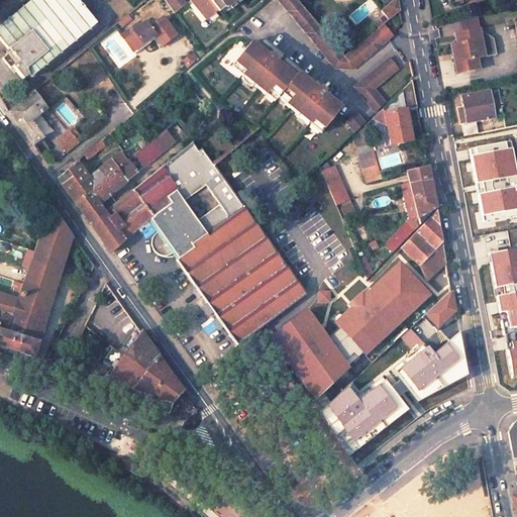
[(97,24),(77,0),(30,0),(0,25),(0,38),(11,53),(2,59),(11,70),(12,68),(23,81),(29,76),(31,78),(97,24)]
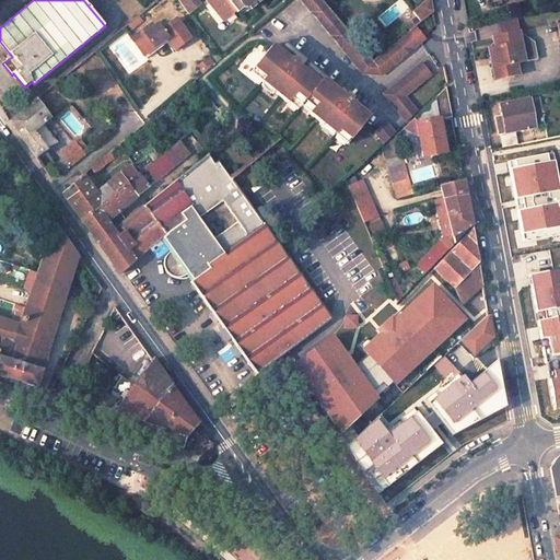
[(177,0),(188,13),(201,3),(198,0),(177,0)]
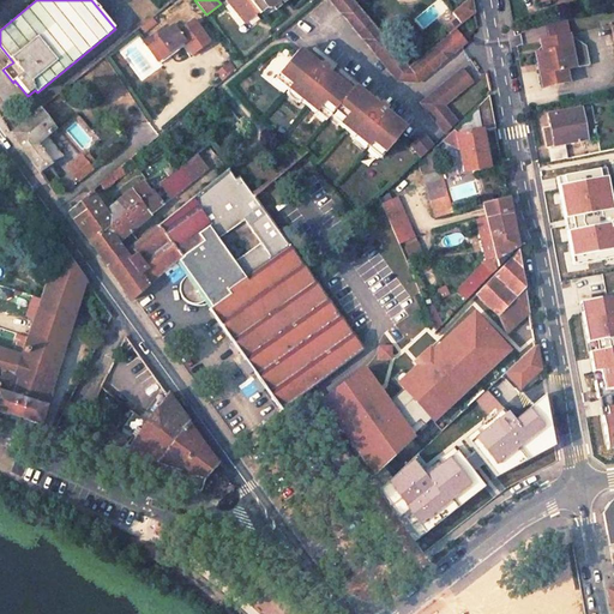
[(262,18),(283,0),(229,0),(226,4),(244,26),(258,14),(262,18)]
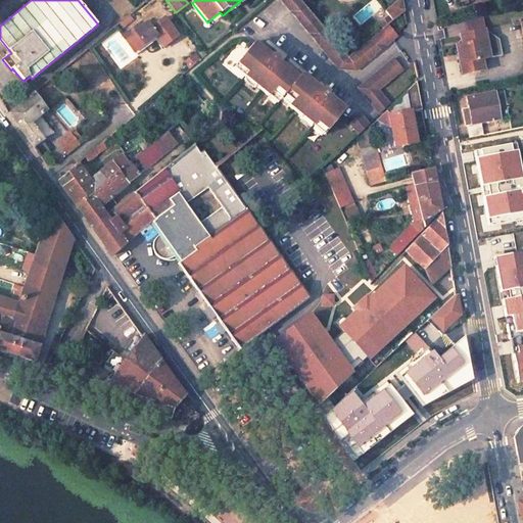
[(357,68),(394,34),(386,25),(347,57),(300,0),(281,0),(337,67),(340,65),(344,67),(349,66),(353,64),(357,68)]
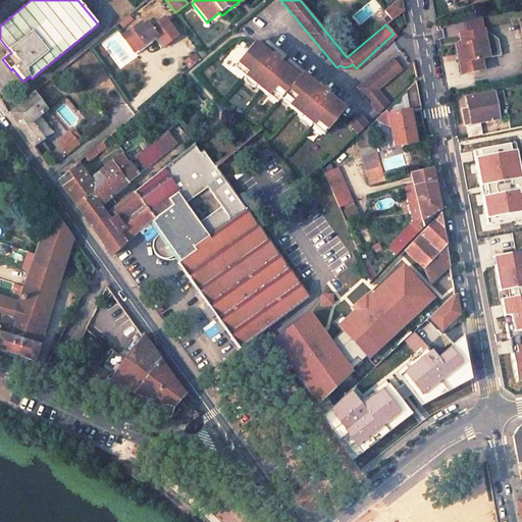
[(401,0),(398,0),(383,11),(390,19),(403,11),(401,0)]
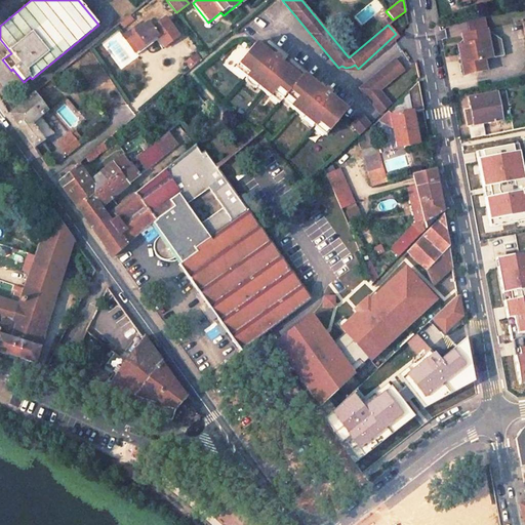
[(120,22),(123,27),(132,19),(129,15),(120,22)]
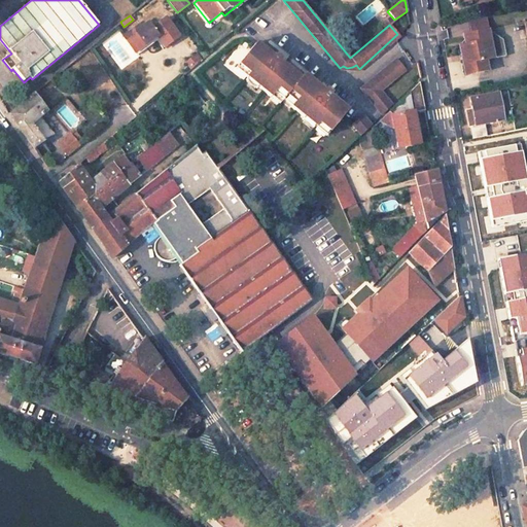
[(165,45),(178,36),(166,19),(151,29),(147,23),(143,26),(142,24),(124,37),(137,56),(161,39),(165,45)]
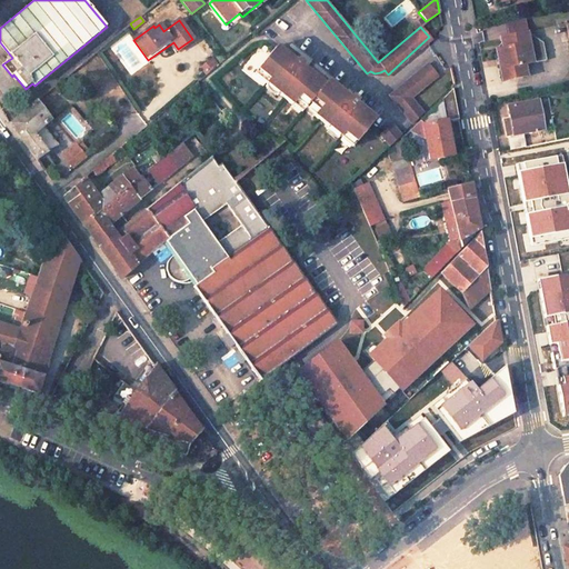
[(517,65),(542,60),(538,41),(526,33),(522,20),(506,23),(507,36),(499,38),(501,47),(493,49),(500,80),(518,77),(517,65)]
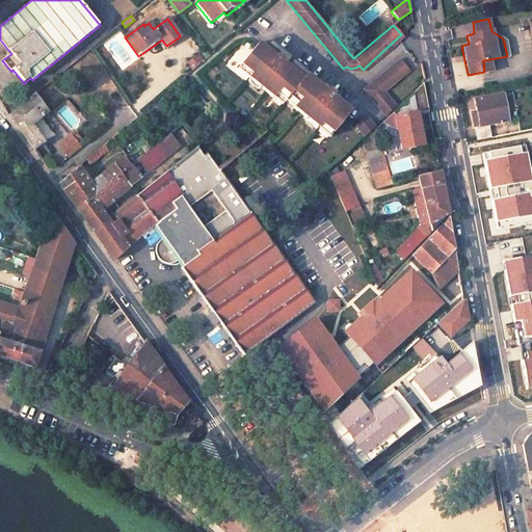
[(328,137),(348,112),(330,98),(333,95),(327,90),(325,91),(306,75),(301,79),(281,62),(284,59),(277,55),(275,57),(258,43),(238,67),(249,77),(246,81),(257,89),(259,86),(281,104),(284,100),(306,118),(302,122),(313,130),(316,127),(328,137)]
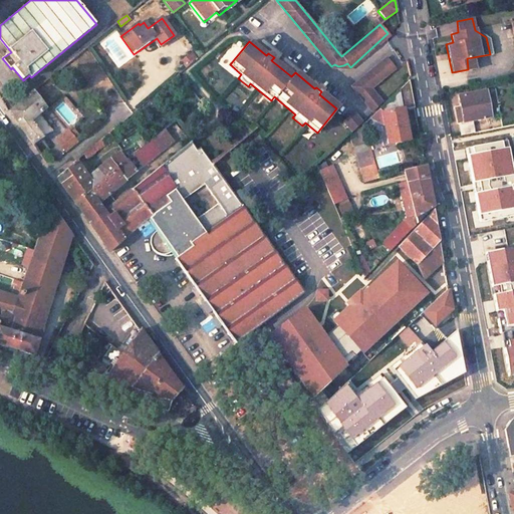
[(185,67),(197,58),(191,50),(179,59),(185,67)]
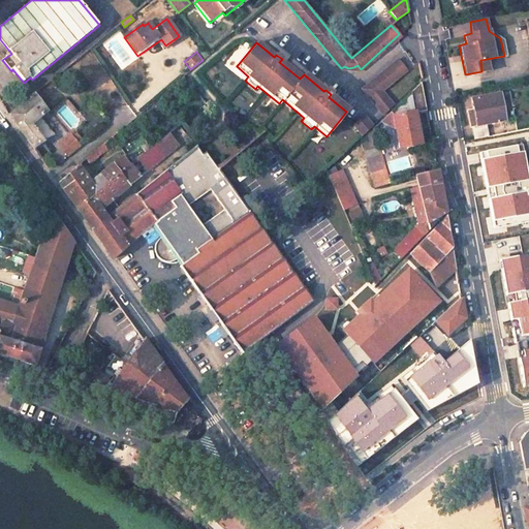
[(383,93),(407,72),(395,58),(361,89),(383,115),(395,104),(383,93)]
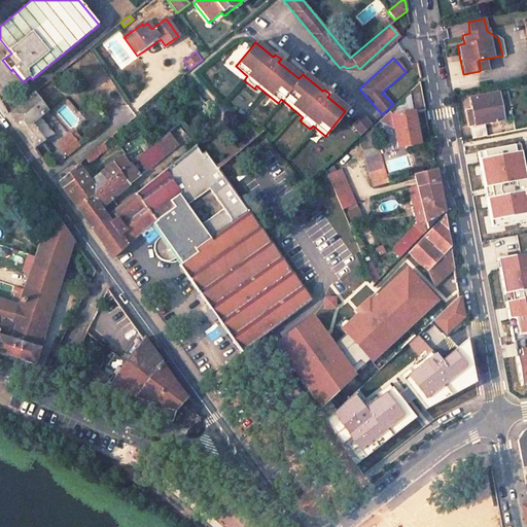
[(423,111),(419,83),(381,118),(389,130),(394,131),(396,147),(418,143),(413,113),(423,111)]
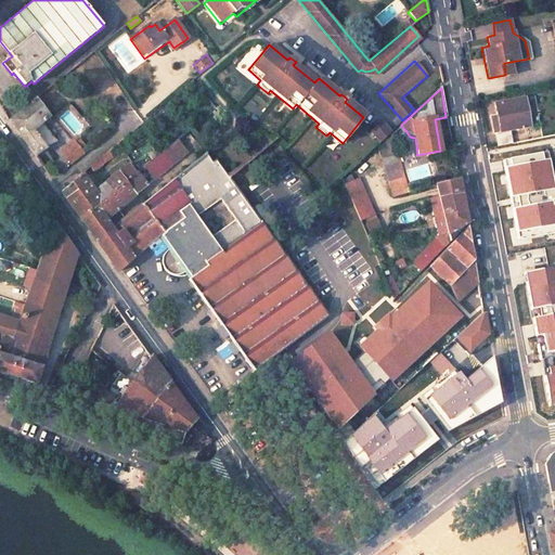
[(510,129),(529,125),(525,99),(495,104),(499,119),(493,120),(498,145),(513,143),(510,129)]
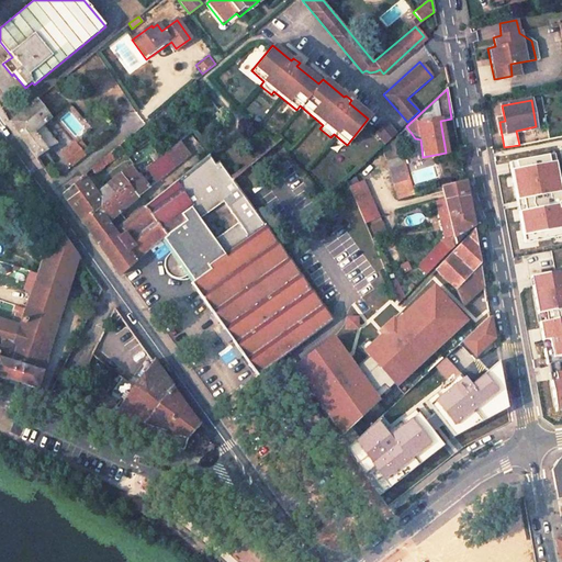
[(53,145),(38,127),(51,119),(37,101),(9,122),(35,158),(53,145)]
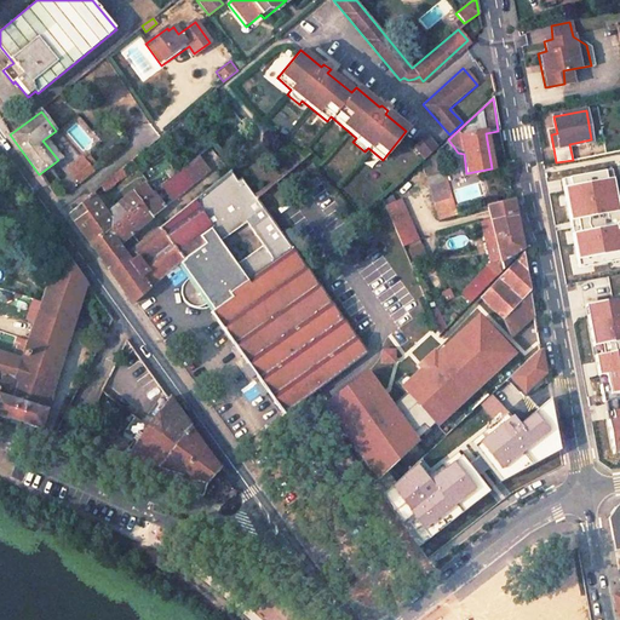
[(161,187),(172,200),(240,144),(228,131),(161,187)]
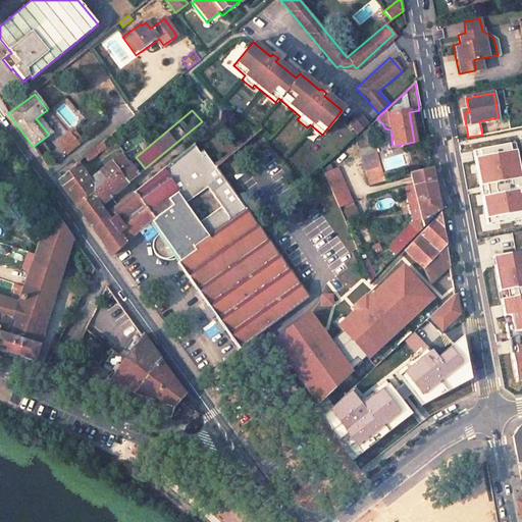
[(359,115),(349,125),(358,135),(367,124),(359,115)]
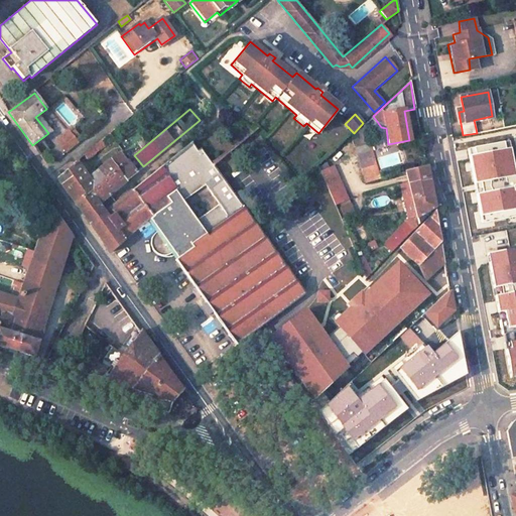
[(232,150),(212,126),(194,140),(214,164),(232,150)]
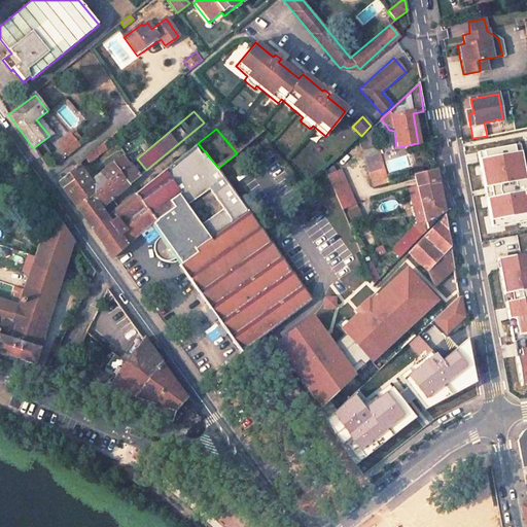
[(55,141),(67,156),(79,147),(67,131),(55,141)]
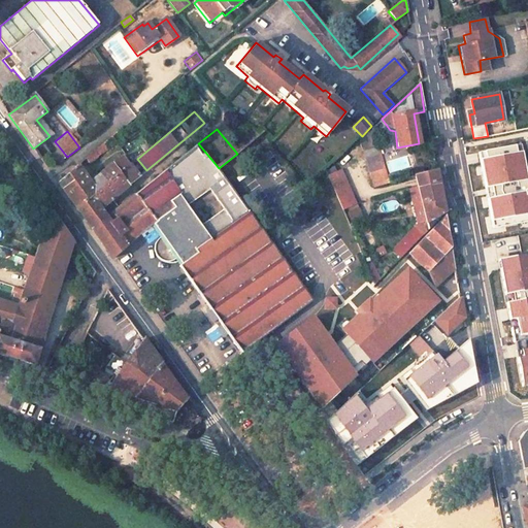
[(86,158),(90,164),(124,136),(120,131),(86,158)]
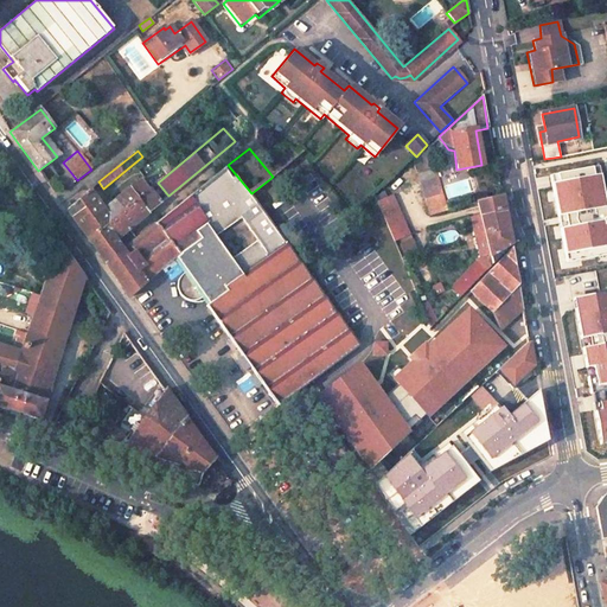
[(430,213),(446,209),(432,159),(417,164),(430,213)]
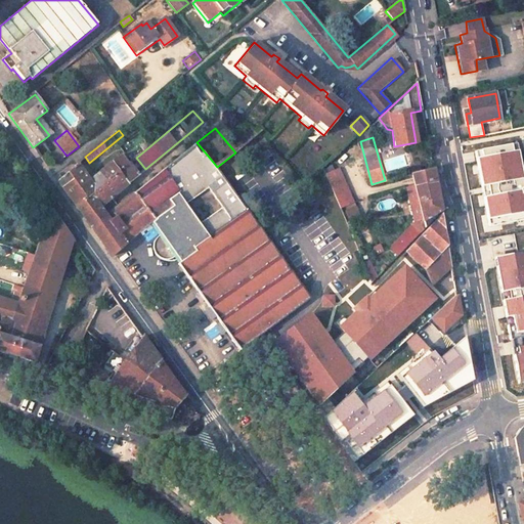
[(463,174),(470,173),(466,141),(459,142),(463,174)]
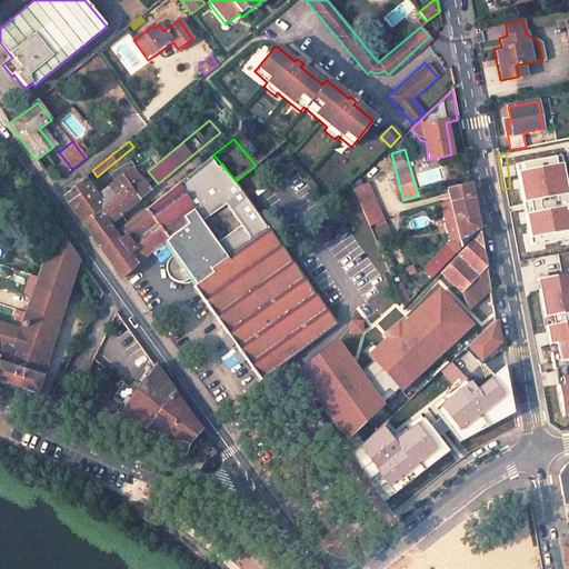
[(236,181),(213,155),(175,186),(192,210),(182,219),(187,225),(166,243),(170,256),(167,259),(166,261),(165,268),(165,276),(168,280),(172,283),(178,285),(183,282),(189,280),(195,283),(192,286),(261,378),(336,325),(327,315),(298,275),(267,228),(236,181)]
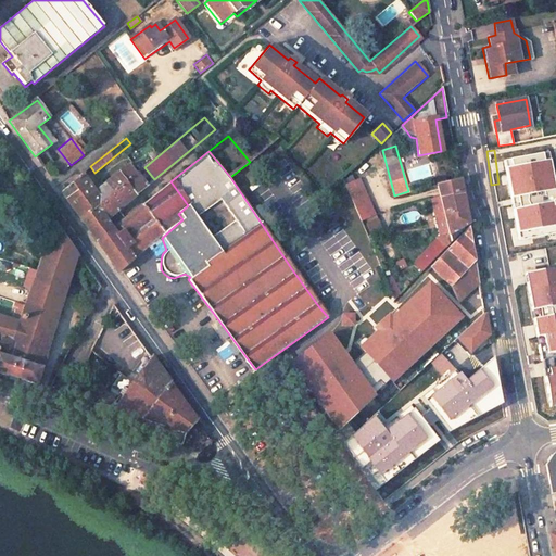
[(555,203),(555,197),(546,151),(503,160),(509,197),(516,196),(517,206),(512,207),(517,239),(555,231),(555,203)]
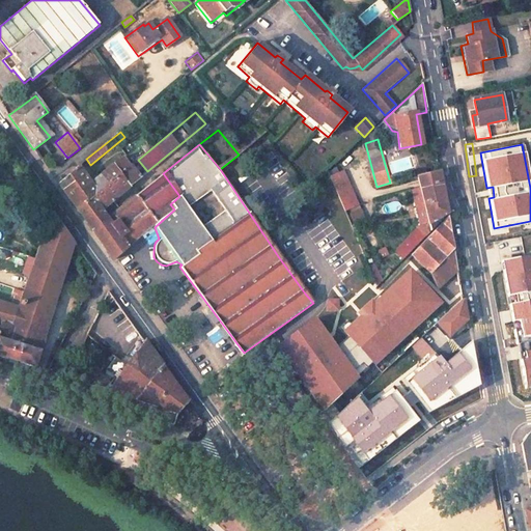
[(79,167),(58,184),(92,232),(109,220),(101,210),(139,178),(123,158),(91,184),(79,167)]
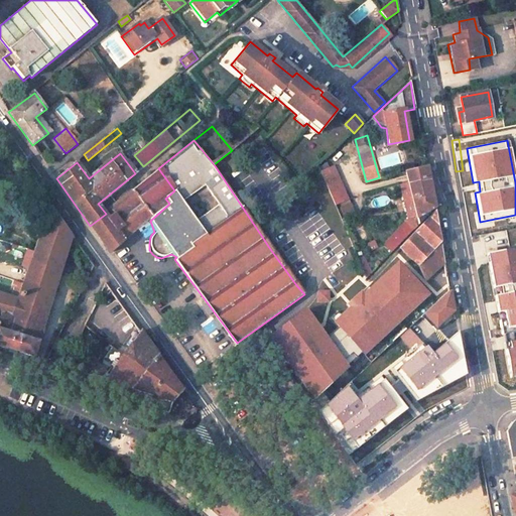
[(336,204),(349,198),(336,164),(321,169),(336,204)]
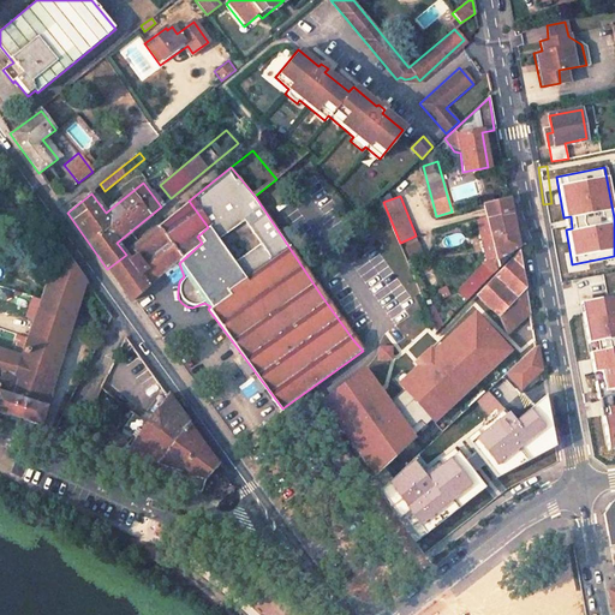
[(460,287),(469,297),(517,248),(507,199),(473,206),(485,260),(460,287)]
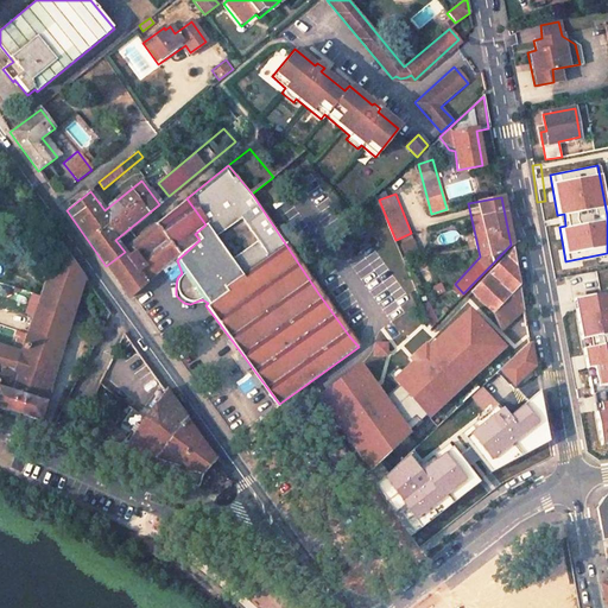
[(106,266),(131,299),(177,260),(200,240),(195,234),(206,225),(187,198),(125,252),(106,266)]
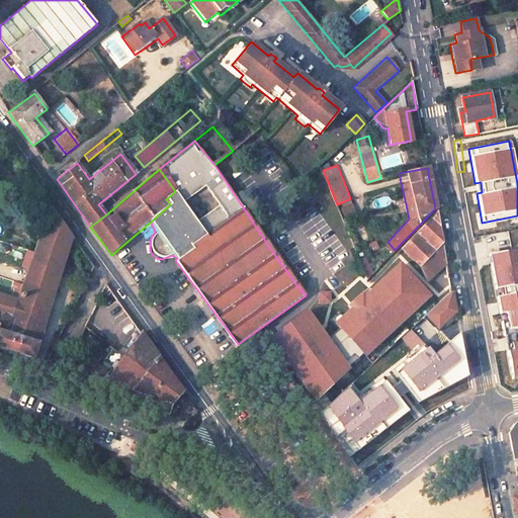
[(343,216),(355,210),(351,203),(339,208),(343,216)]
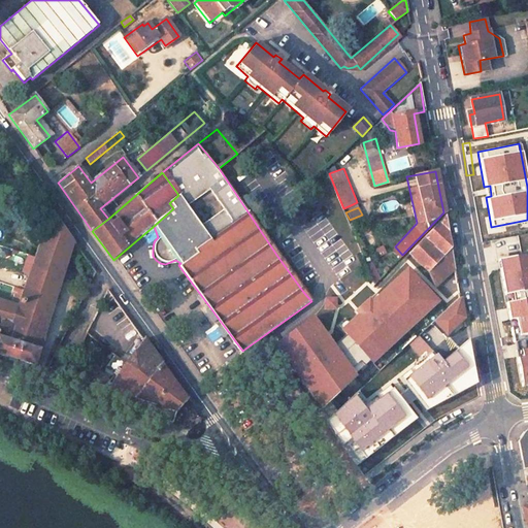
[(74,240),(51,210),(34,256),(23,289),(20,287),(18,292),(22,294),(20,301),(11,323),(2,321),(1,325),(0,327),(0,353),(34,364),(74,240)]
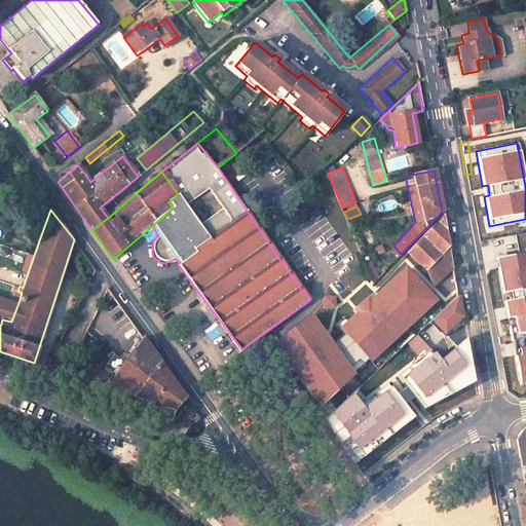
[(426,271),(434,287),(452,270),(442,216),(406,253),(391,268),(397,273),(412,259),(426,271)]
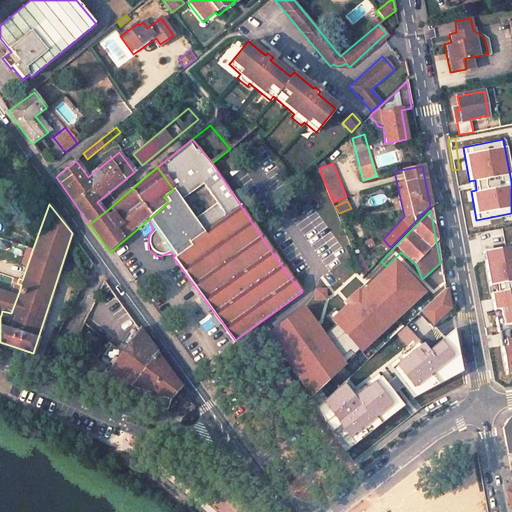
[(370,238),(363,241),(366,248),(373,245),(370,238)]
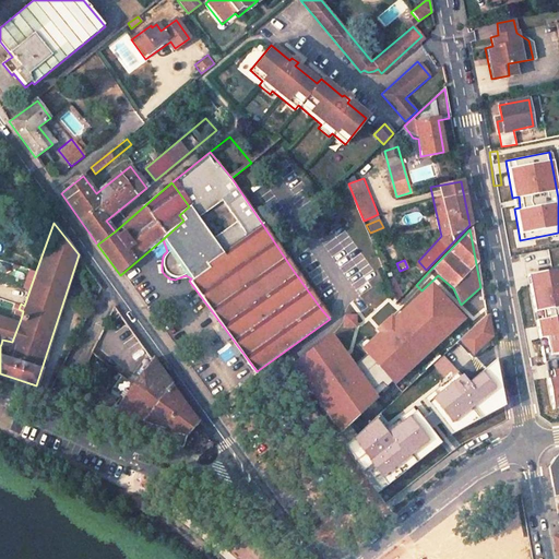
[(305,261),(293,270),(321,309),(333,300),(305,261)]
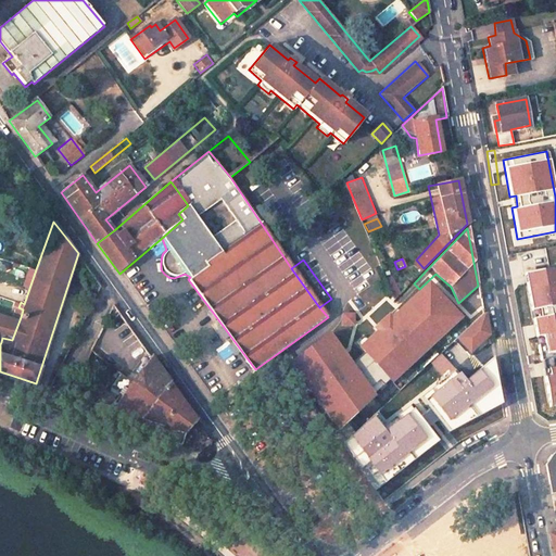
[(373,269),(382,292),(390,289),(381,264),(375,267),(371,264),(369,266),(373,269)]
